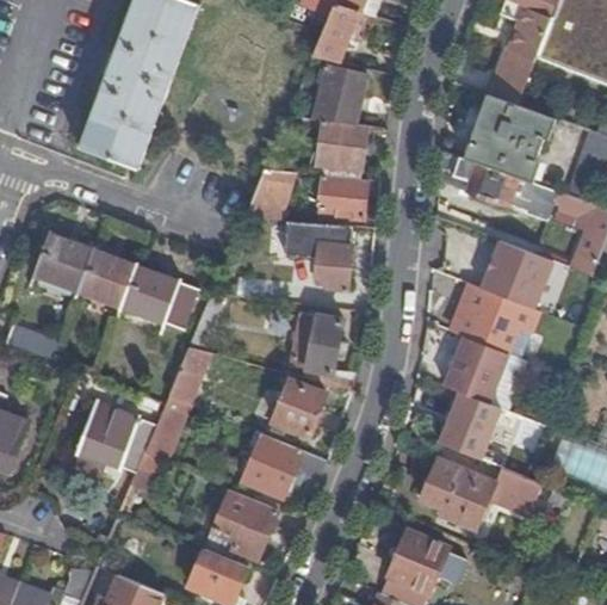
[(130,0),(111,55),(110,55),(103,74),(104,75),(78,147),(129,166),(138,170),(149,140),(198,5),(186,0),(130,0)]
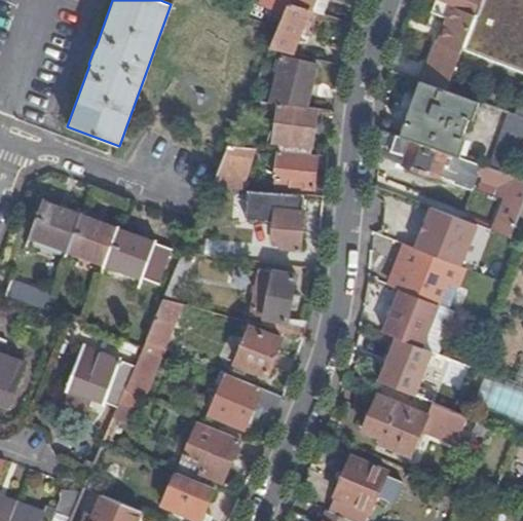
[(288,0),(287,3),(306,9),(309,10),(314,0),(288,0)]
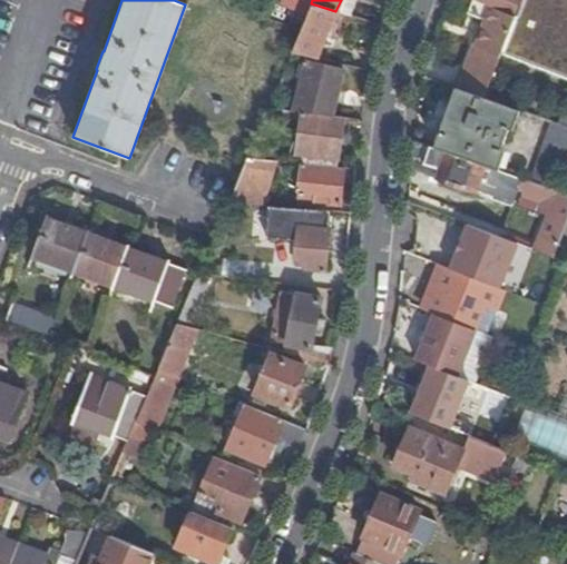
[(341,0),(335,11),(348,15),(354,0),(341,0)]
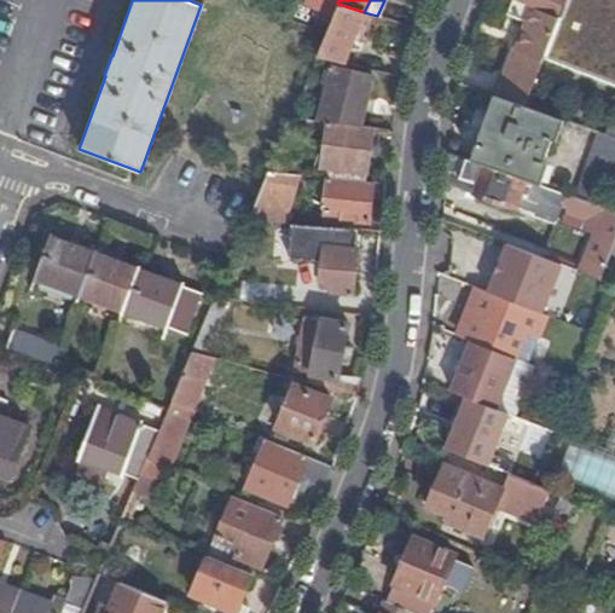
[(558,16),(517,0),(510,0),(506,12),(527,22),(520,38),(516,36),(502,77),(494,96),(522,107),(541,57),(558,16)]
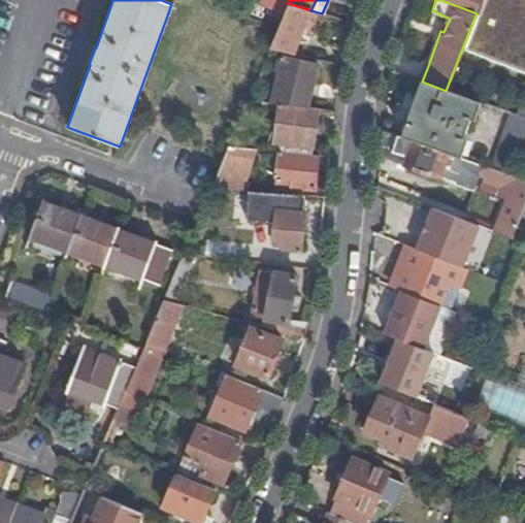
[(441,0),(477,13),(481,0),(441,0)]
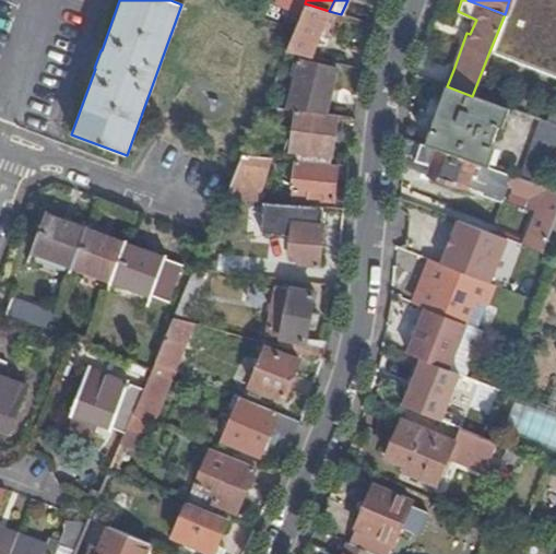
[(509,0),(505,14),(489,51),(555,77),(555,0),(509,0)]
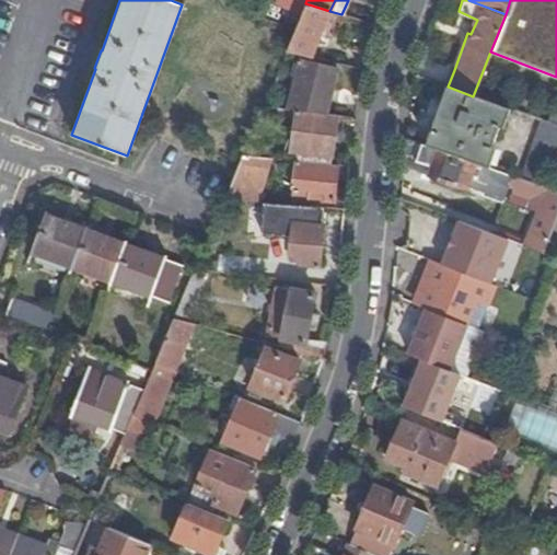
[(305,3),(286,53),(309,57),(326,10),(305,3)]
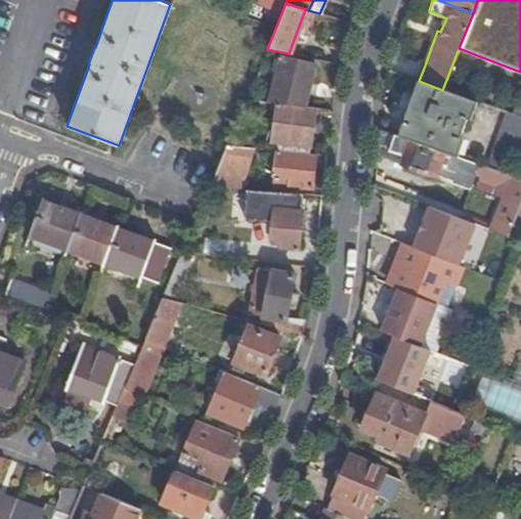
[(280,56),(269,101),(276,103),(304,106),(315,66),(280,56)]
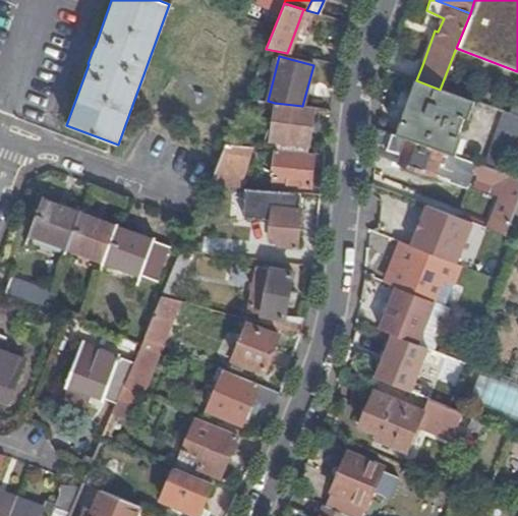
[(418,63),(411,79),(415,80),(416,80),(422,65),(418,63)]
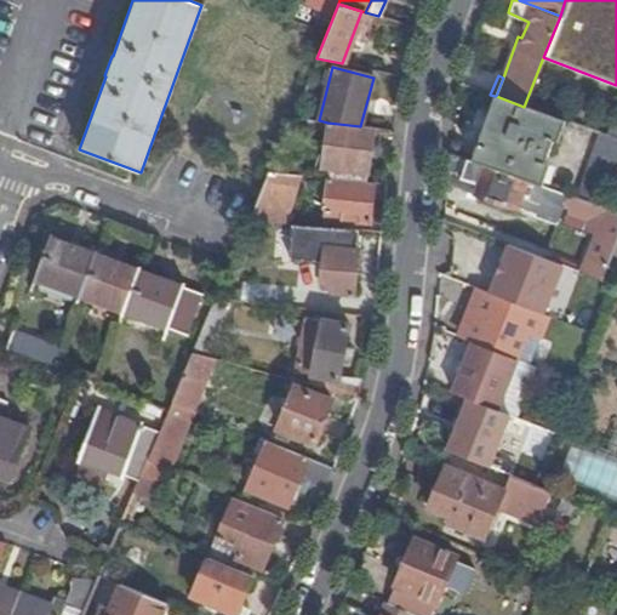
[(483,127),(470,160),(536,183),(560,119),(524,107),(496,96),(495,96),(487,113),(483,112),(475,126),(483,127)]
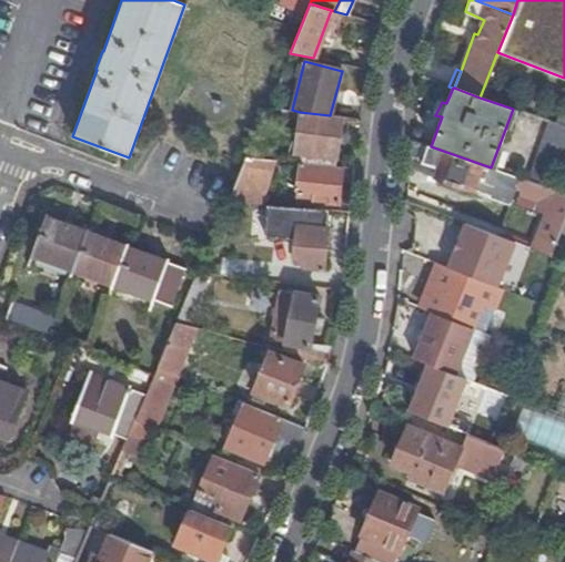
[(285,110),(266,106),(262,118),(281,121),(285,110)]
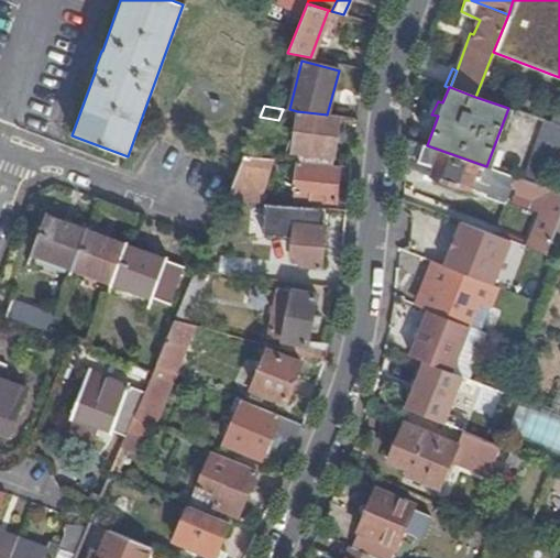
[(332,165),(338,116),(327,115),(297,111),(292,161),(298,162),(332,165)]
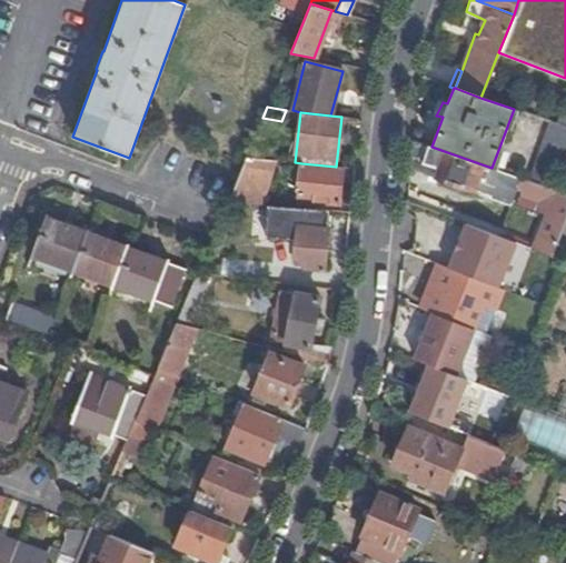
[(557,191),(565,166),(565,127),(550,121),(528,181),(557,191)]
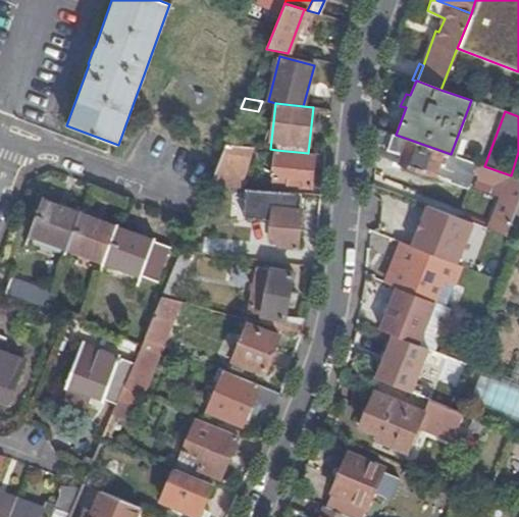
[(396,135),(376,128),(375,146),(401,155),(399,162),(449,181),(450,179),(467,186),(473,171),(504,184),(487,228),(505,236),(518,198),(518,177),(511,175),(484,166),(451,154),(396,135)]
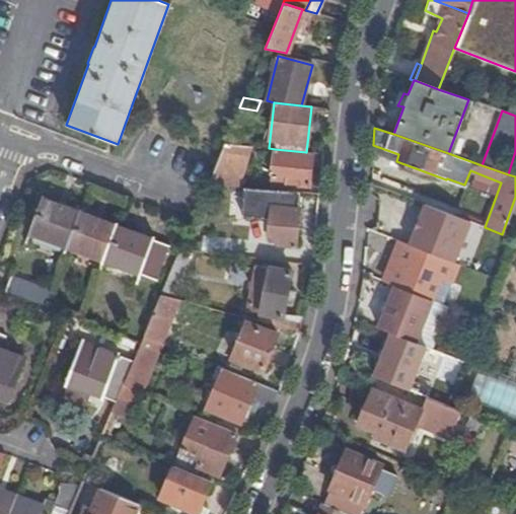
[(219,155),(207,184),(237,186),(250,146),(224,144),(219,155)]
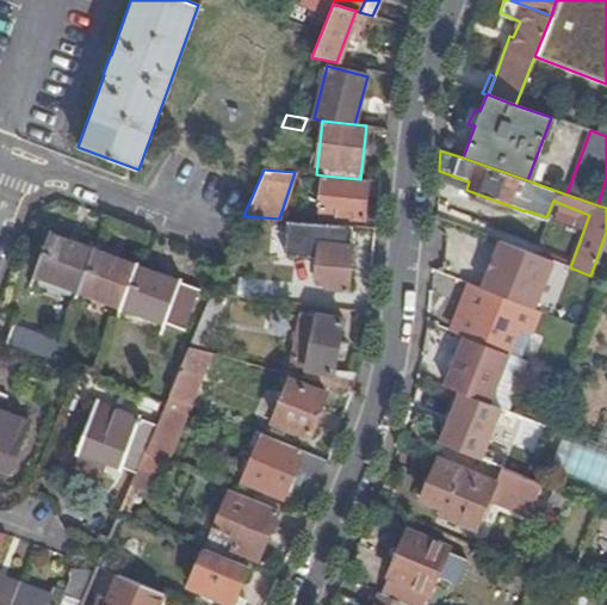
[(469,181),(439,171),(438,179),(466,190),(469,181)]
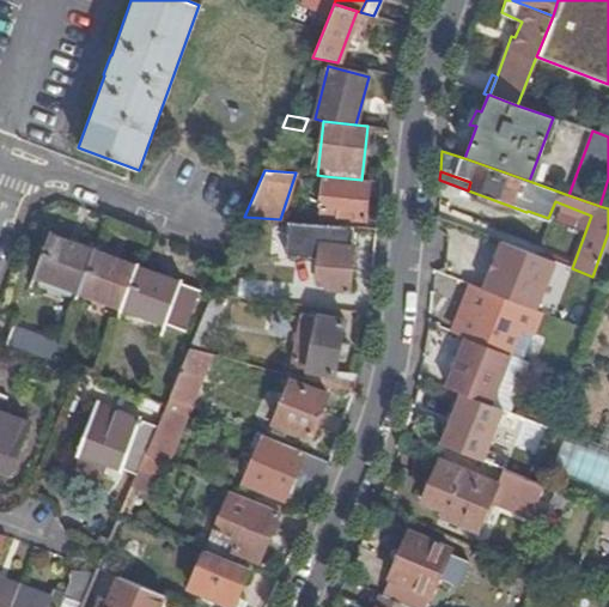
[(361,180),(324,176),(322,205),(340,207),(339,217),(364,218),(367,180),(361,180)]
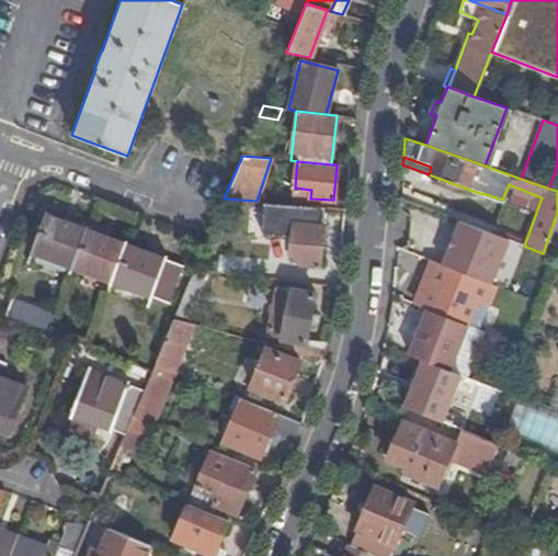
[(325,207),(300,205),(299,206),(264,203),(262,230),(292,234),(289,253),(300,253),(299,262),(320,264),(323,226),(322,225),(325,207)]
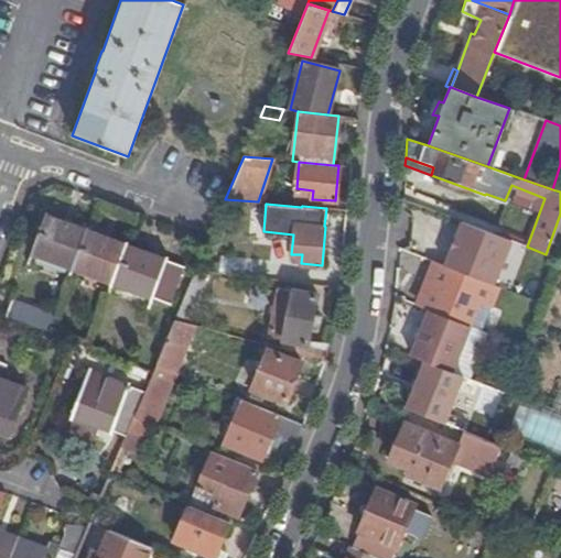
[(32,253),(72,269),(84,236),(62,227),(63,223),(46,217),(47,214),(46,214),(27,264),(28,265),(32,253)]
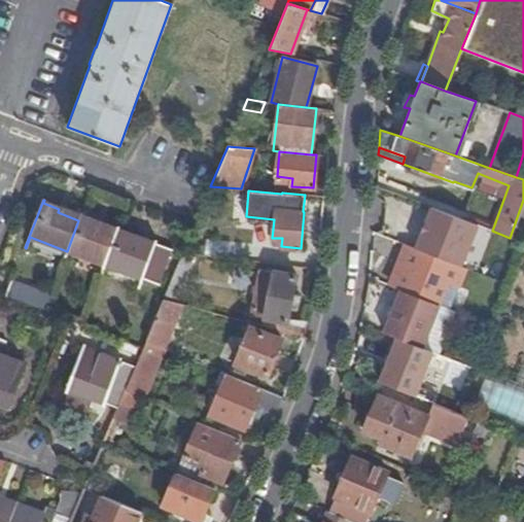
[(477,224),(431,208),(415,246),(460,265),(477,224)]
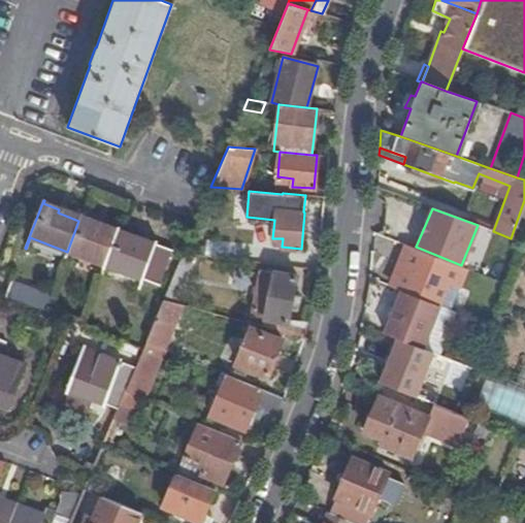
[(78,221),(79,217),(59,209),(58,213),(78,221)]
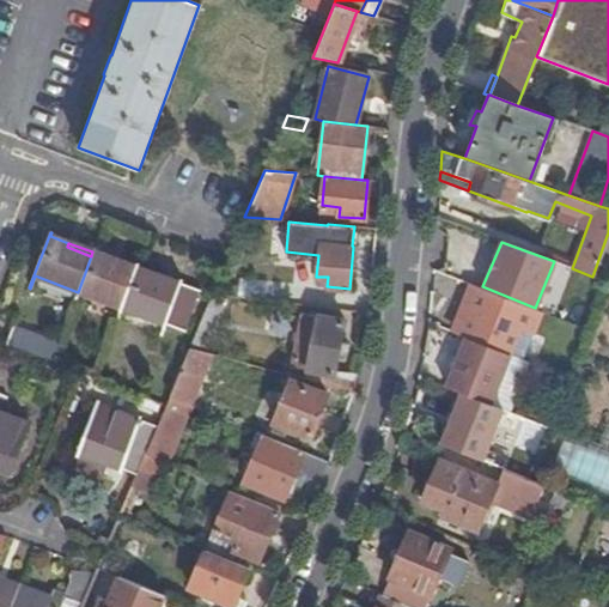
[(121,308),(134,272),(110,262),(111,259),(92,252),(91,256),(78,292),(121,308)]
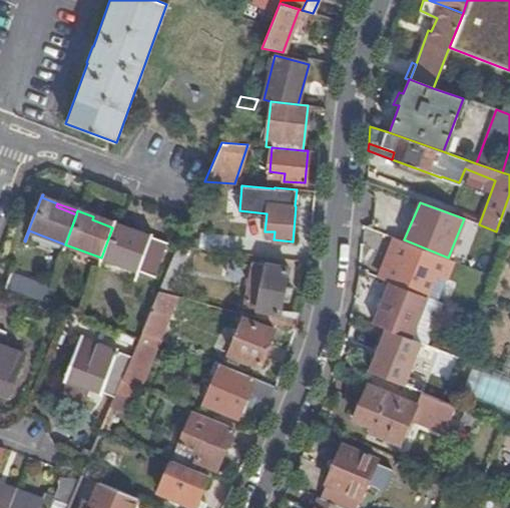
[(112,227),(114,223),(93,216),(92,219),(112,227)]
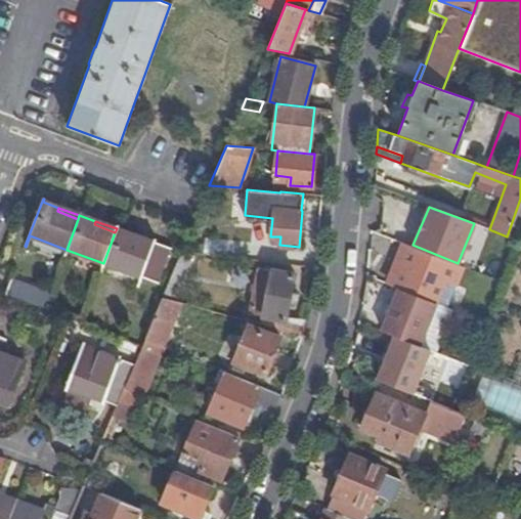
[(132,234),(117,228),(115,232),(103,263),(139,277),(136,287),(137,288),(141,277),(161,286),(162,284),(160,284),(171,252),(173,252),(174,250),(155,243),(156,241),(155,240),(154,242),(152,246),(131,239),(132,234)]
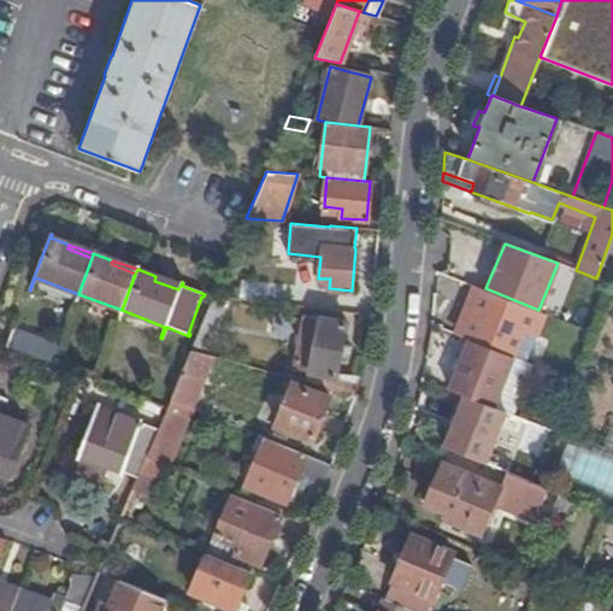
[(181,285),(155,276),(154,281),(178,289),(181,285)]
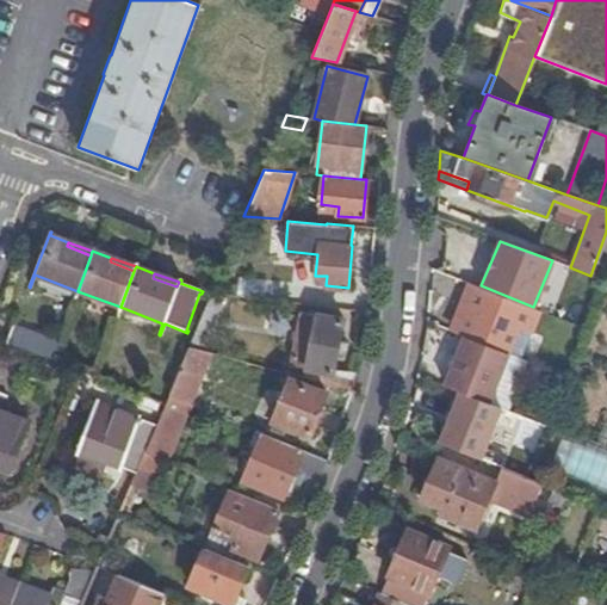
[(481,285),(468,279),(458,303),(462,306),(452,332),(462,335),(507,353),(519,358),(538,309),(533,307),(481,285)]
